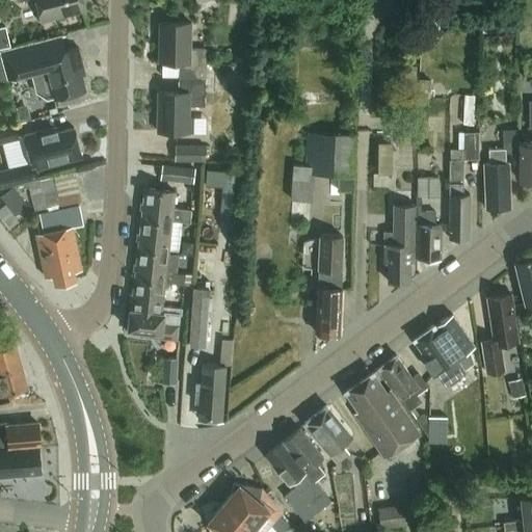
[(83,0),(18,0),(19,1),(24,0),(36,0),(42,21),(86,9),(83,0)]
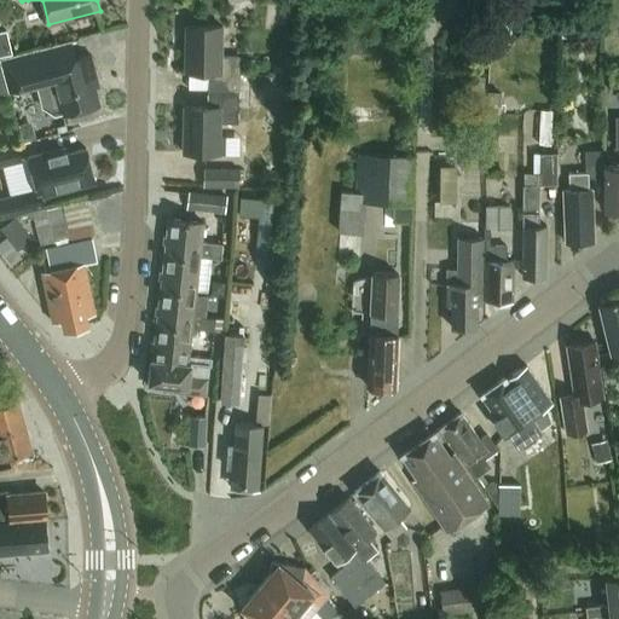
[(495,19),(495,32),(513,32),(513,18),(495,19)]
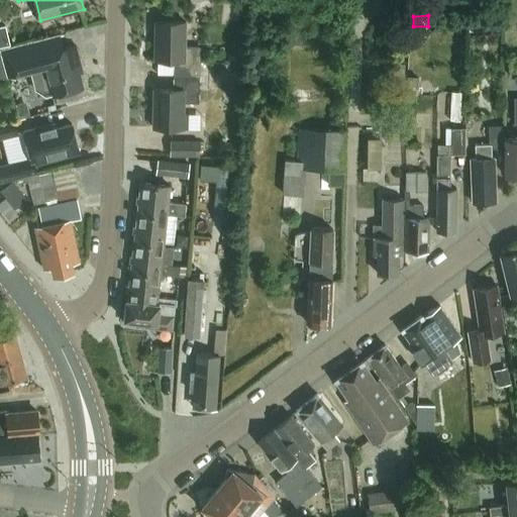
[(200,76),(200,64),(200,48),(185,47),(186,22),(156,21),(154,61),(175,61),(175,75),(200,76)]
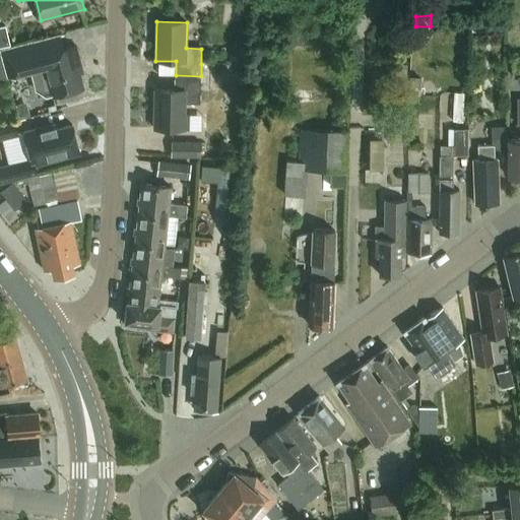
[(57,51),(53,36),(0,49),(0,53),(0,54),(7,79),(31,73),(34,70),(37,72),(35,75),(38,88),(47,93),(52,91),(53,96),(84,88),(77,64),(81,63),(76,46),(57,51)]
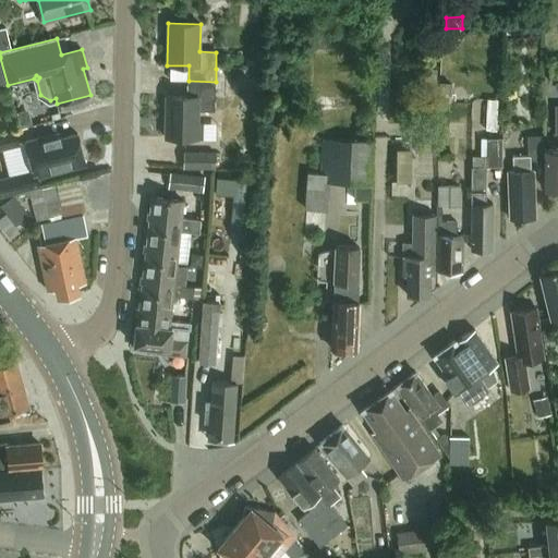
[(246,59),(246,69),(261,69),(262,59),(246,59)]
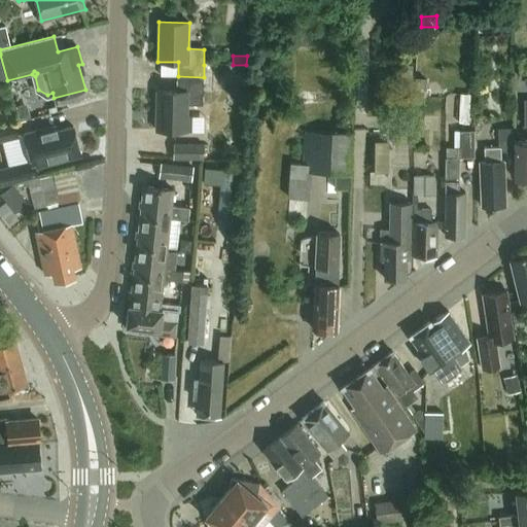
[(394,64),(394,76),(412,78),(413,66),(394,64)]
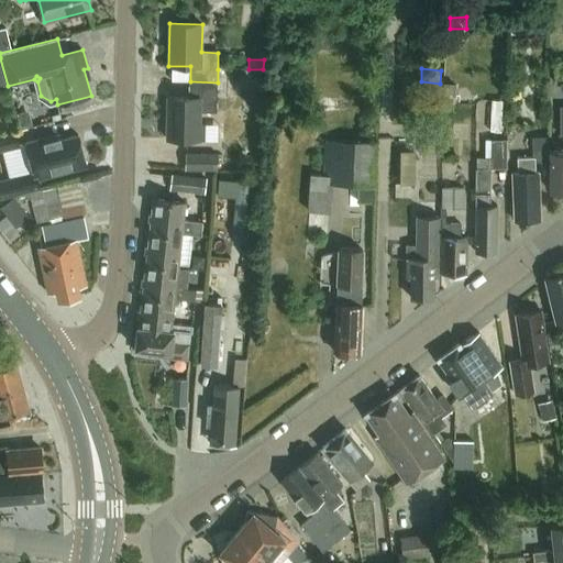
[(218,83),(190,81),(189,98),(168,97),(167,139),(200,140),(200,112),(217,112),(217,100),(232,101),(232,69),(218,69),(218,83)]
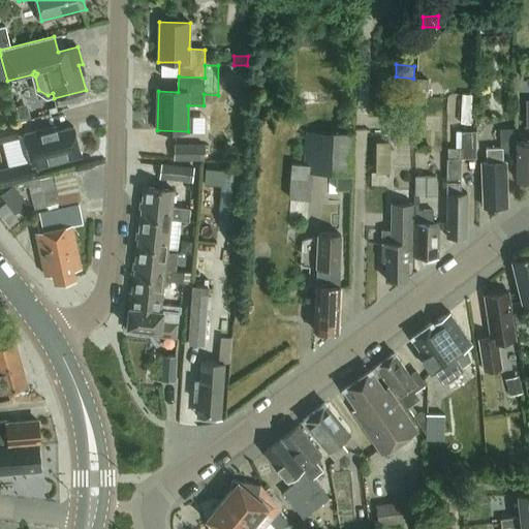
[(418,79),(418,96),(428,96),(428,79),(418,79)]
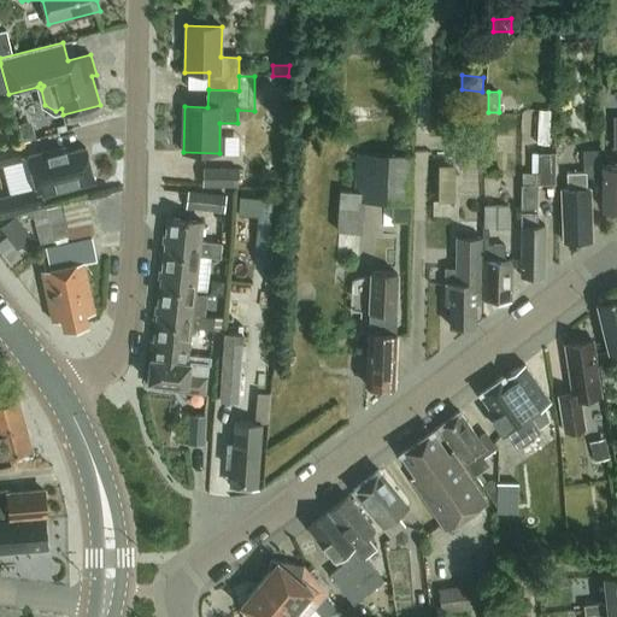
[(31,122),(18,125),(23,141),(35,137),(31,122)]
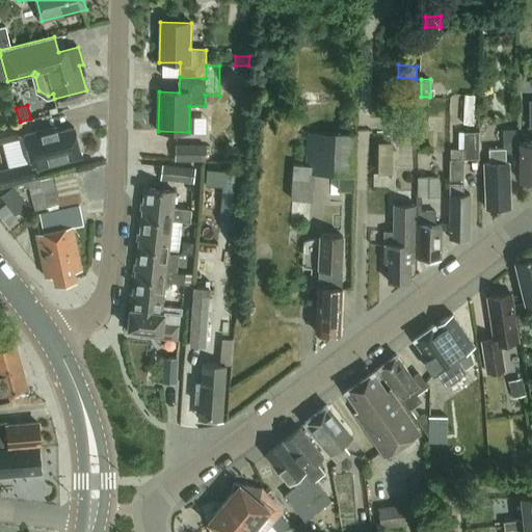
[(394,115),(395,132),(424,131),(423,114),(394,115)]
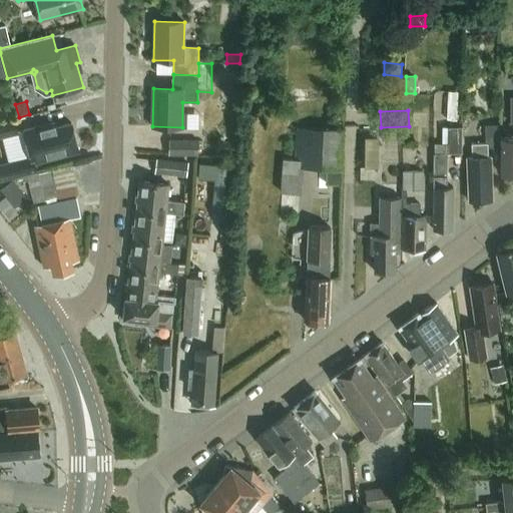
[(0,123),(0,135),(17,131),(14,120),(0,123)]
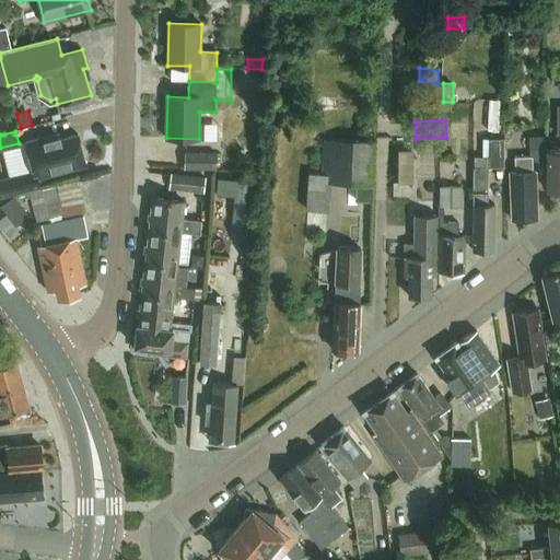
[(37,178),(86,165),(78,133),(46,142),(45,137),(26,141),(34,171),(0,178),(0,193),(1,197),(39,187),(37,178)]
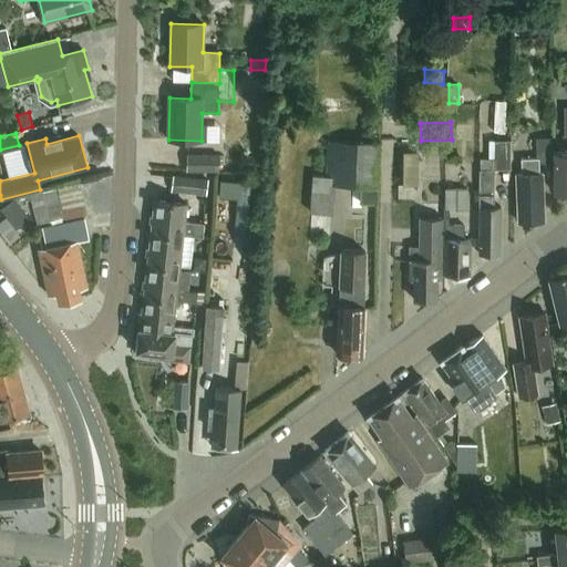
[(522,158),(522,161),(522,174),(516,174),(518,222),(544,222),(543,174),(539,174),(539,163),(553,163),(552,138),(536,138),(537,158),(522,158)]
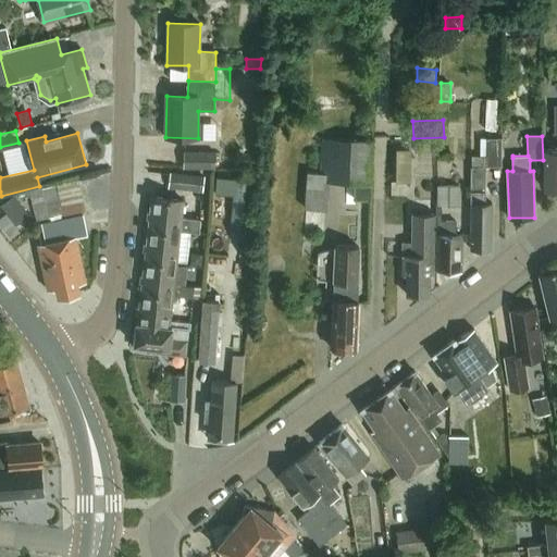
[(472,157),(472,158),(471,190),(471,248),(491,248),(492,202),(484,202),(484,190),(485,165),(502,165),(502,138),(486,138),(487,157),(472,157)]
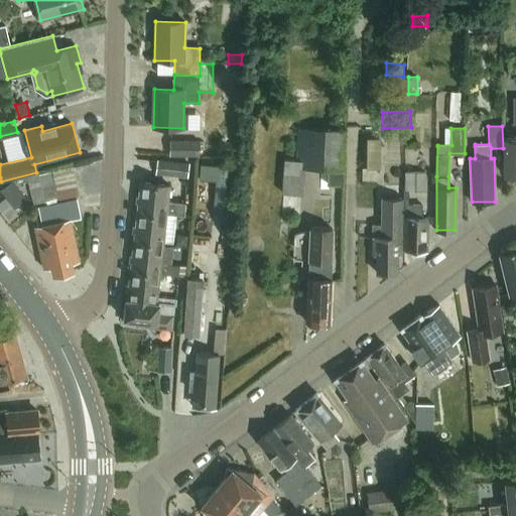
[(282,160),(280,194),(298,195),(299,168),(304,168),(329,170),(328,185),(343,185),(346,131),(298,129),(296,161),(282,160)]
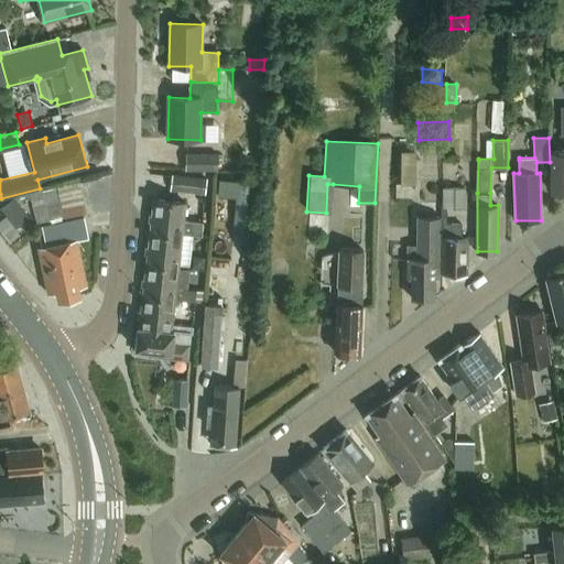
[(423,180),(421,145),(405,147),(408,181),(423,180)]
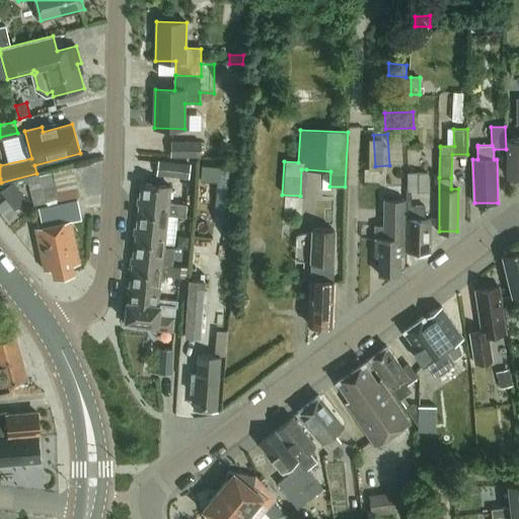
[(518,138),(507,139),(507,147),(507,176),(518,175),(518,138)]
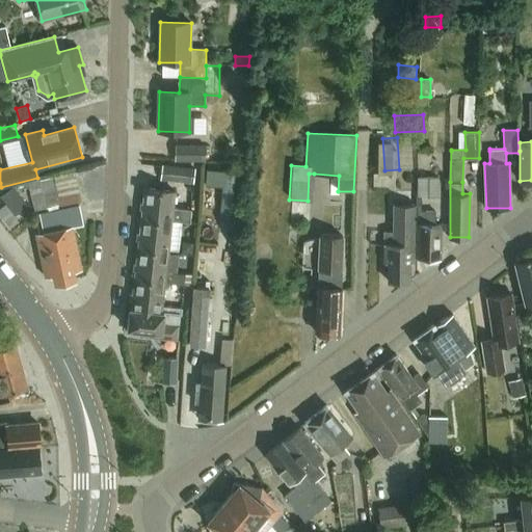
[(176,144),(175,160),(205,162),(206,145),(176,144)]
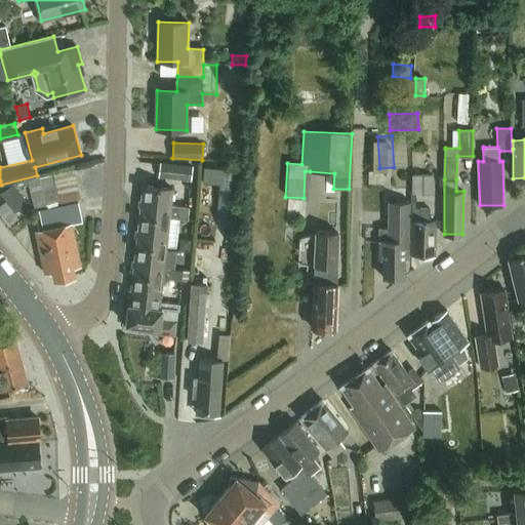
[(161,162),(159,177),(192,182),(193,166),(161,162)]
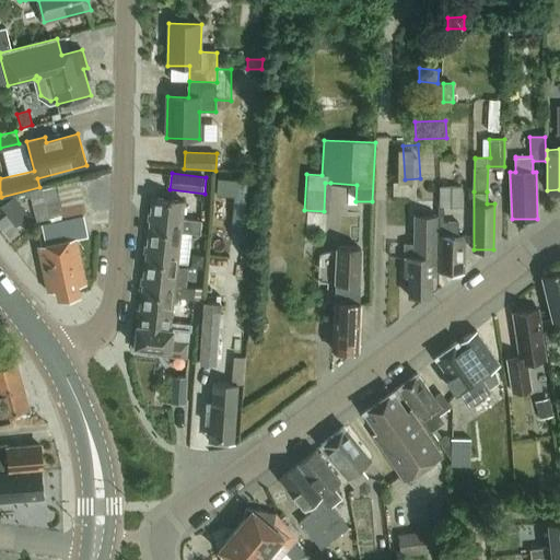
[(235,196),(233,213),(251,216),(254,183),(218,178),(217,195),(235,196)]
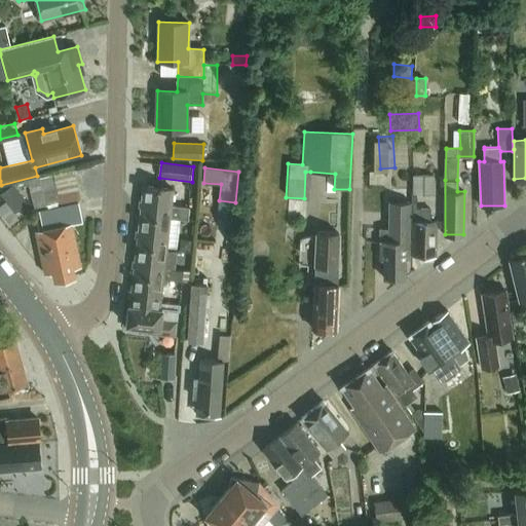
[(53,174),(55,184),(76,179),(74,168),(53,174)]
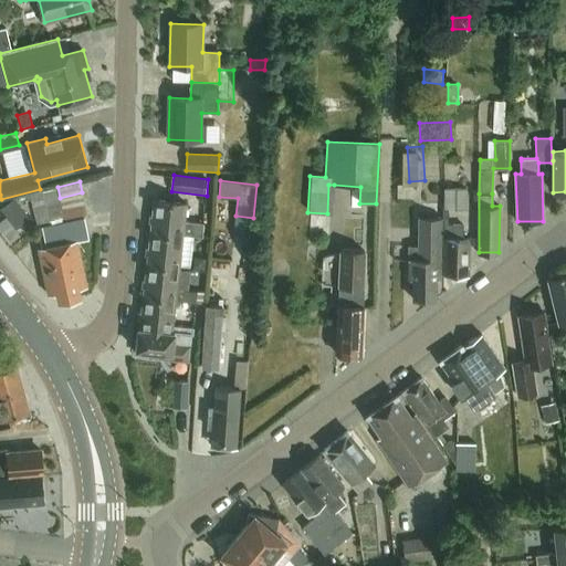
[(29,199),(34,224),(61,219),(54,188),(21,195),(22,200),(29,199)]
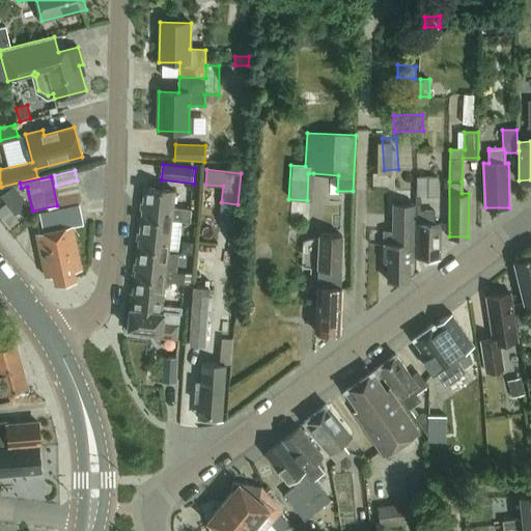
[(417,177),(417,196),(428,196),(428,177),(417,177)]
